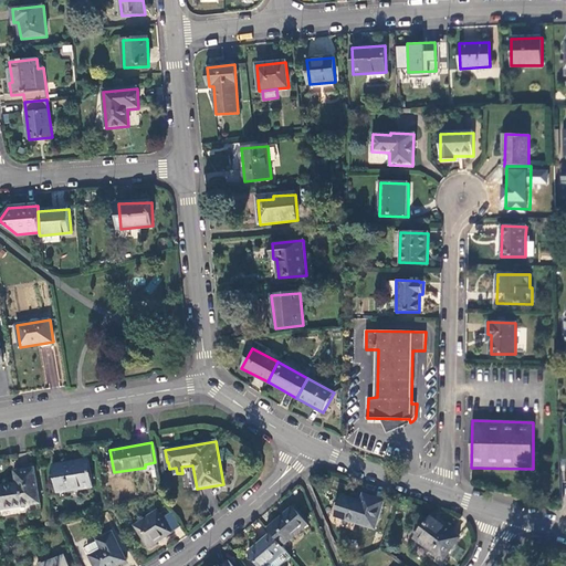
[(88,461),(54,467),(58,491),(81,488),(82,491),(93,489),(88,461)]
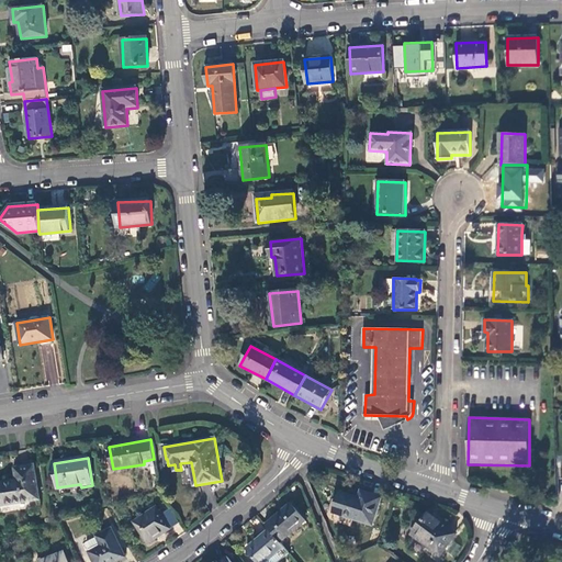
[(0,506),(40,499),(34,467),(14,470),(17,481),(0,483),(0,506)]
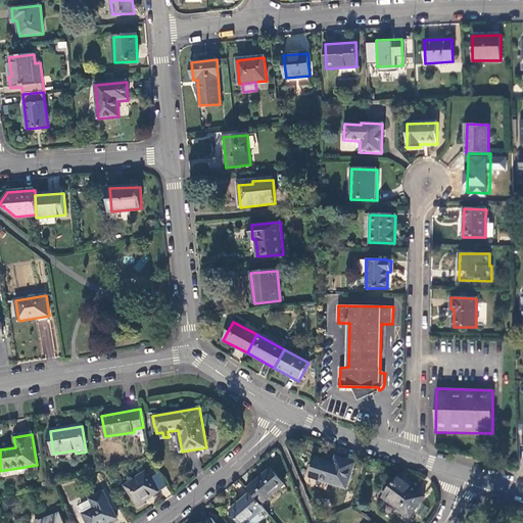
[(347,488),(355,463),(336,457),(334,464),(317,459),(311,477),(347,488)]
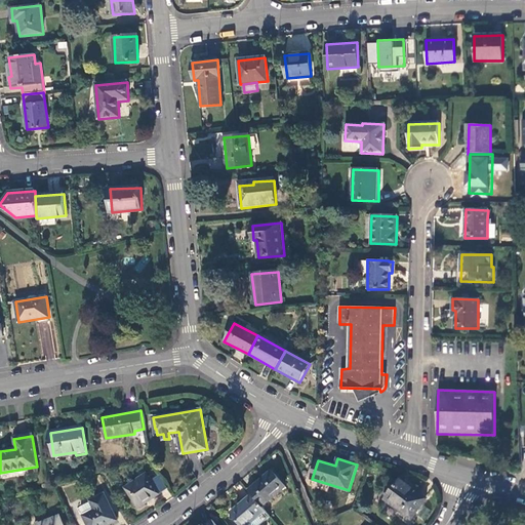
[(272,472),(248,490),(252,495),(261,506),(267,500),(284,486),(272,472)]
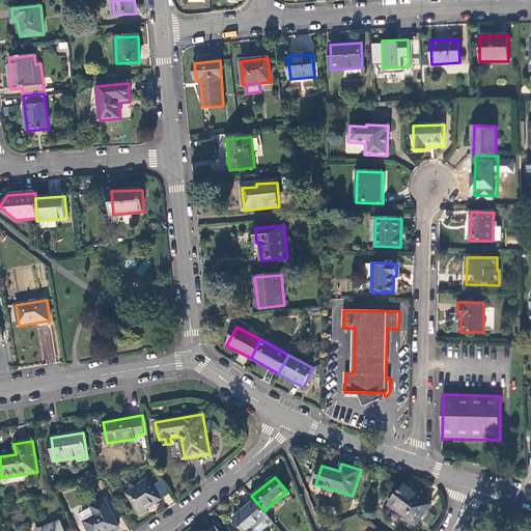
[(140,513),(170,494),(161,480),(152,485),(147,478),(127,492),(140,513)]
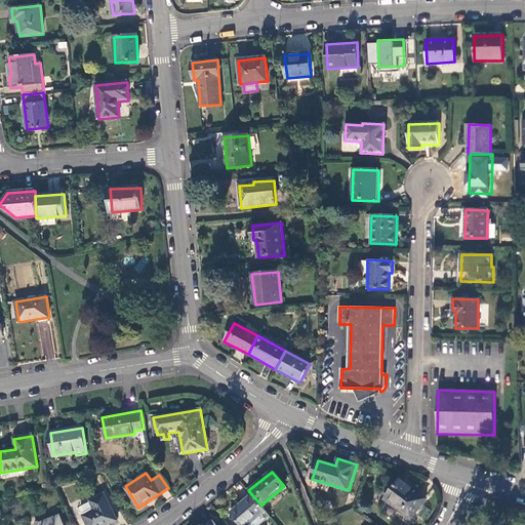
[(426,498),(400,479),(385,499),(410,519),(426,498)]
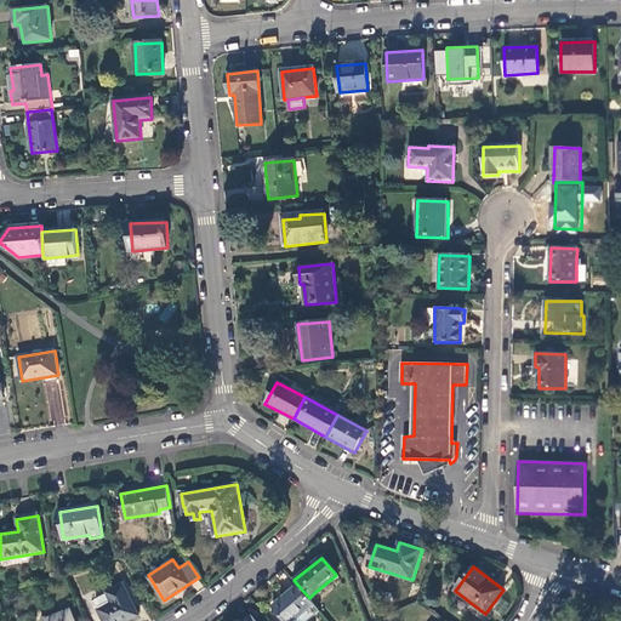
[(129,620),(140,616),(124,586),(96,599),(100,609),(100,610),(104,620),(129,620)]
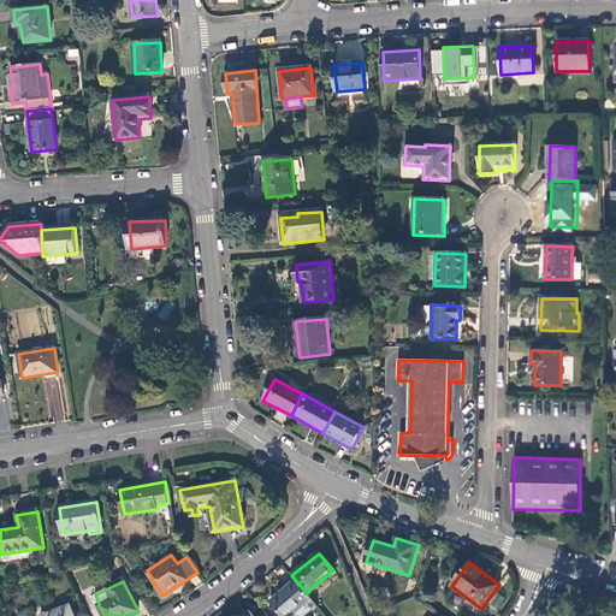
[(282,615),(301,615),(315,604),(312,599),(307,593),(296,581),(271,603),(282,615)]
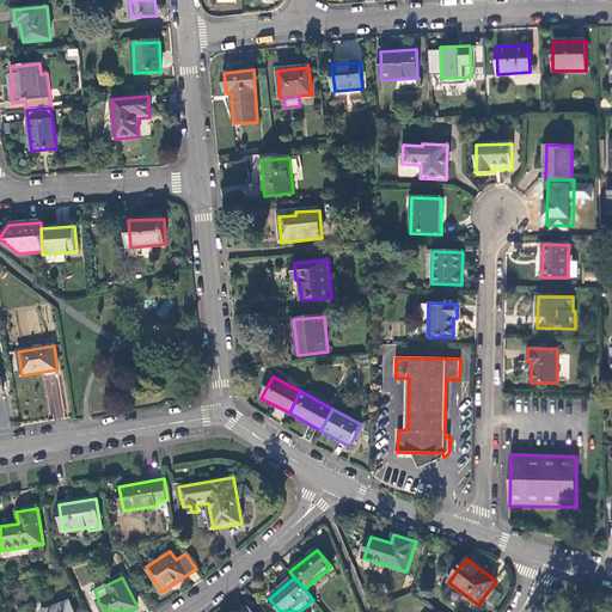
[(316,589),(311,583),(305,589),(310,595),(316,589)]
